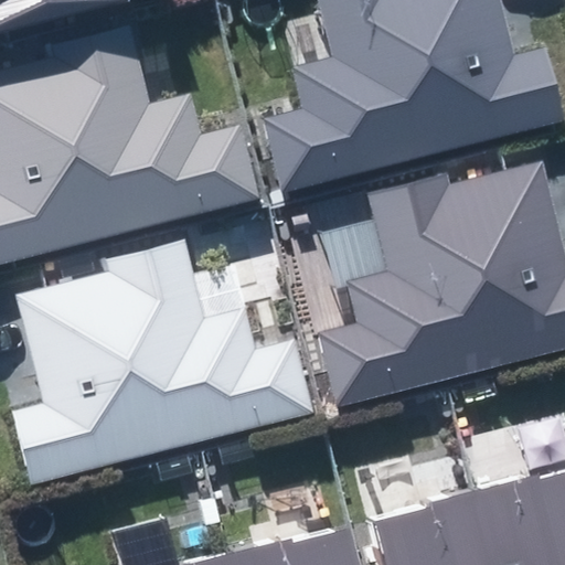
[(130,0),(0,0),(0,32),(130,1),(130,0)]
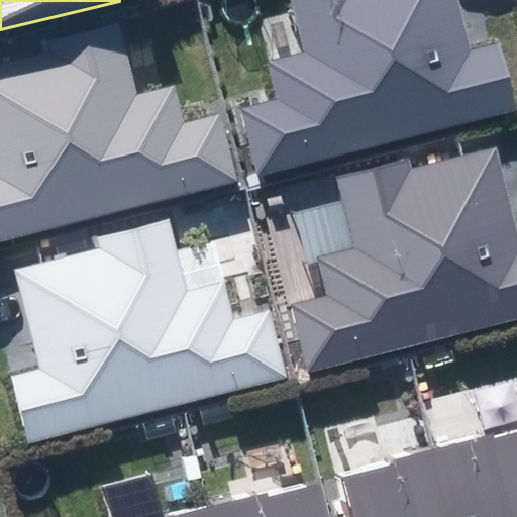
[(241,107),(259,174),(516,109),(516,105),(501,42),(471,50),(457,0),(291,0),(305,50),(267,61),(276,98),(241,107)]
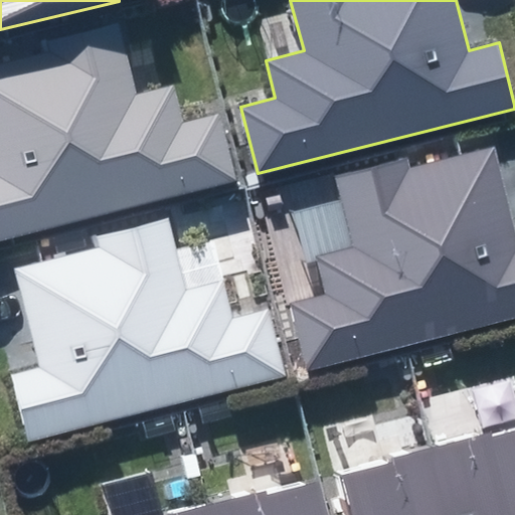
[(0,238),(234,180),(218,114),(184,123),(174,84),(136,95),(119,22),(47,40),(50,51),(0,63),(0,238)]
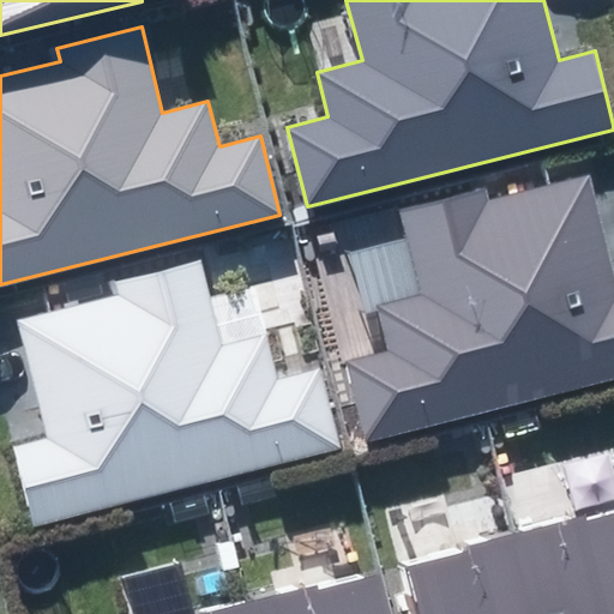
[(344,361),(365,441),(613,378),(613,284),(597,220),(587,176),(486,202),(482,188),(398,210),(419,295),(374,306),(385,351),(344,361)]
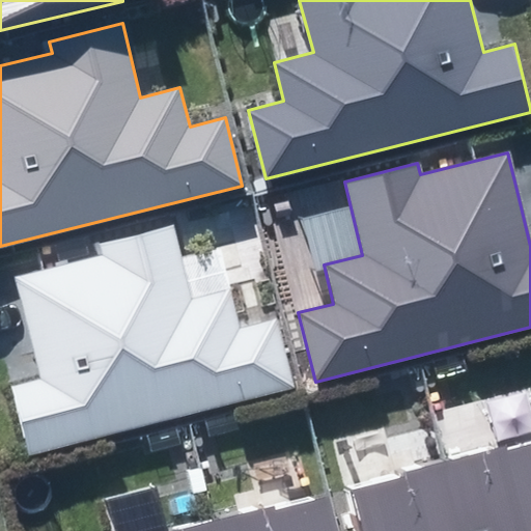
[(29,453),(292,387),(275,318),(240,328),(230,288),(191,299),(172,225),(99,244),(102,255),(15,277),(27,324),(40,379),(11,386),(29,453)]
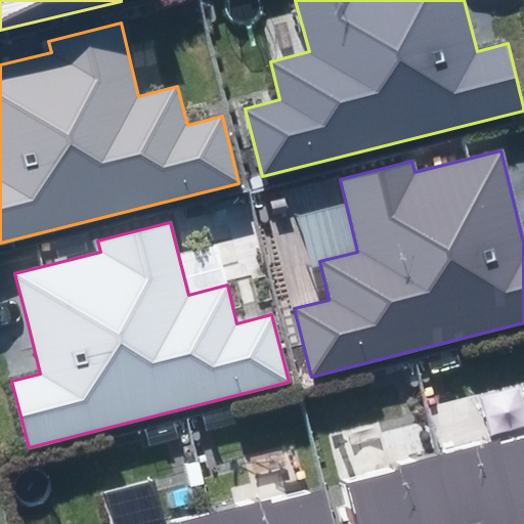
[(503,439),(444,454),(463,523),(523,523),(523,440),(504,446),(503,439)]
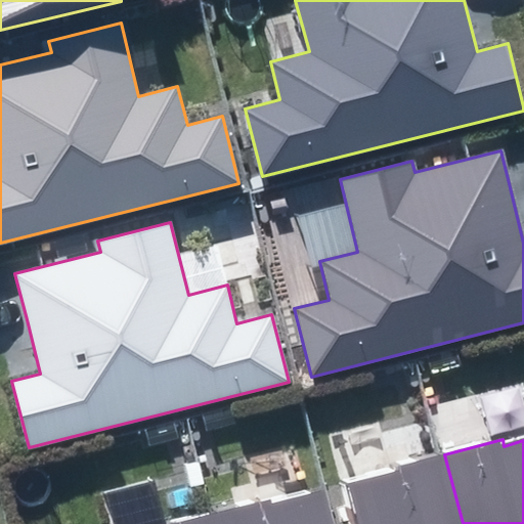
[(463,523),(444,454),(397,467),(398,472),(350,485),(359,523),(463,523)]
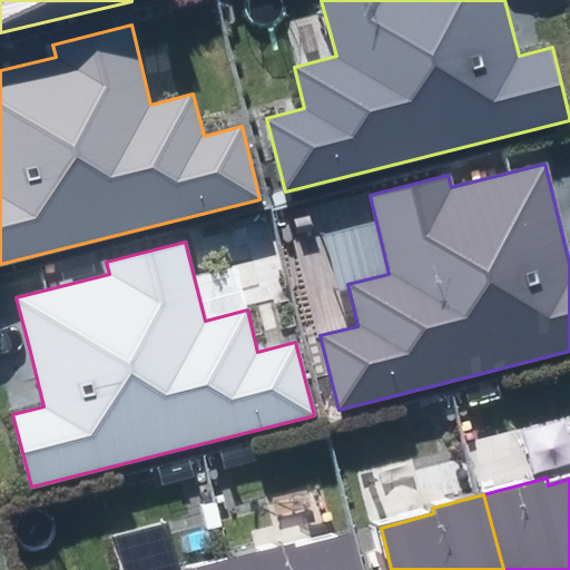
[(295,541),(234,558),(237,569),(359,569),(351,534),(296,549),(295,541)]
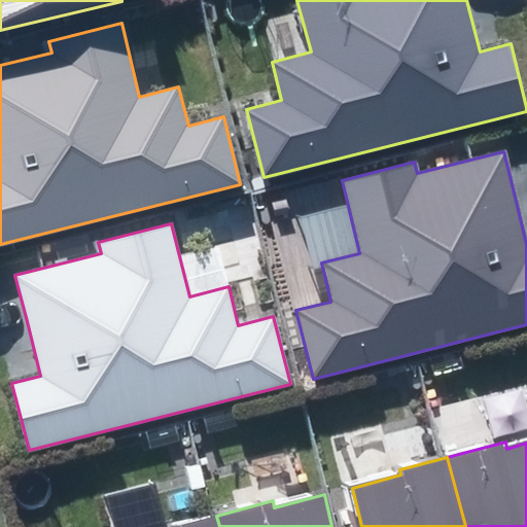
[(219,526),(216,516),(174,526),(219,526)]
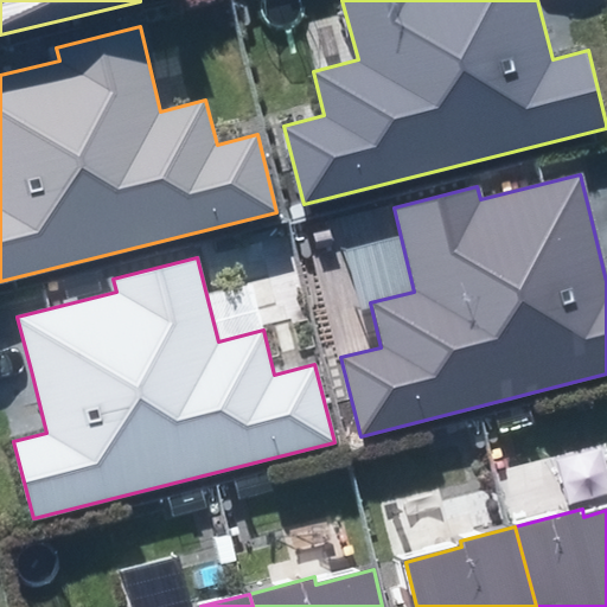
All buildings are outlined.
